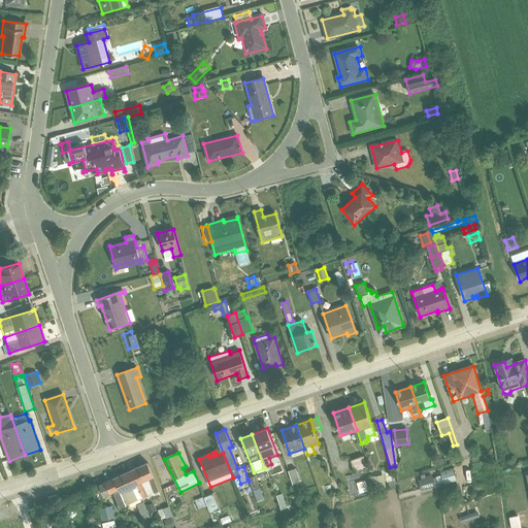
[(364,457),(351,461),(355,472),(368,468),(364,457)]
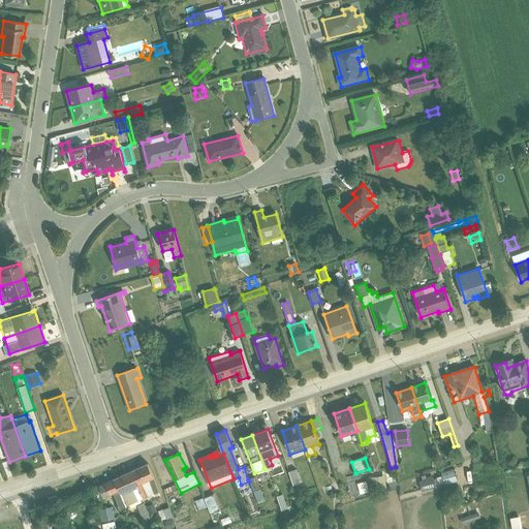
[(139,468),(151,495),(159,491),(148,464),(139,468)]
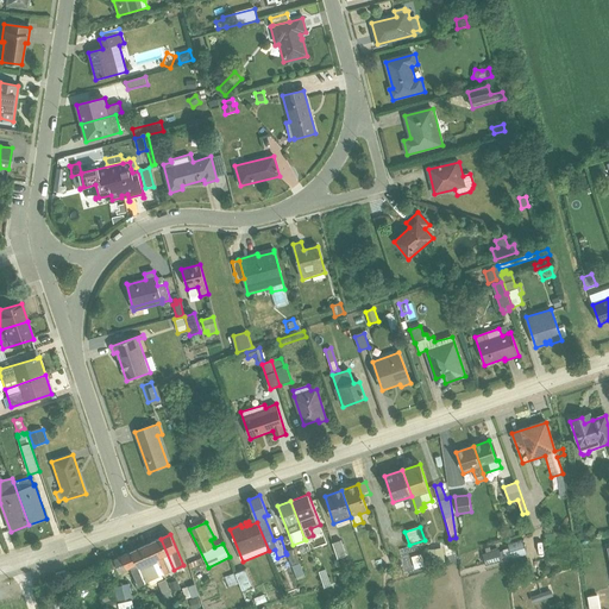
[(151,544),(165,575),(174,570),(161,539),(151,544)]
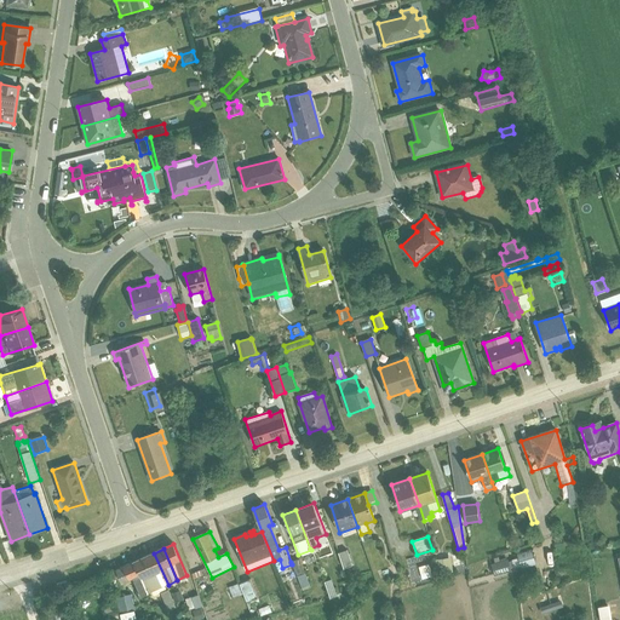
[(348,550),(338,554),(344,569),(352,566),(348,550)]
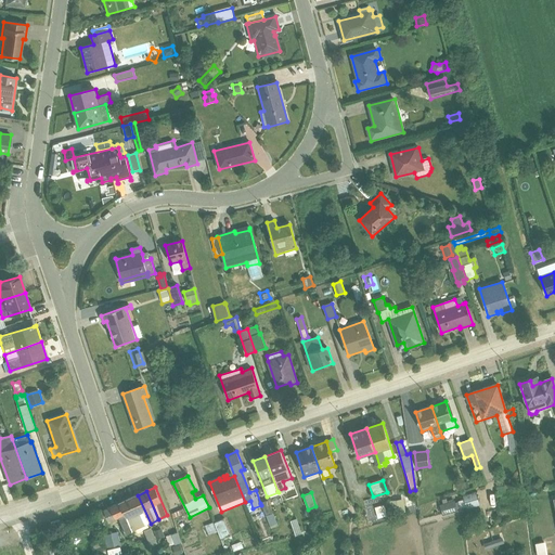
[(459,503),(461,508),(461,510),(466,507),(467,510),(480,506),(476,492),(463,497),(464,500),(459,502),(459,503)]
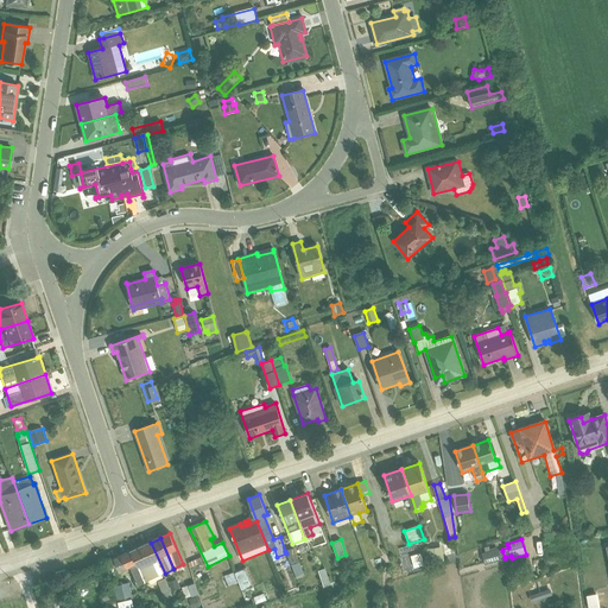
[(132,551),(146,582),(165,574),(151,543),(132,551)]
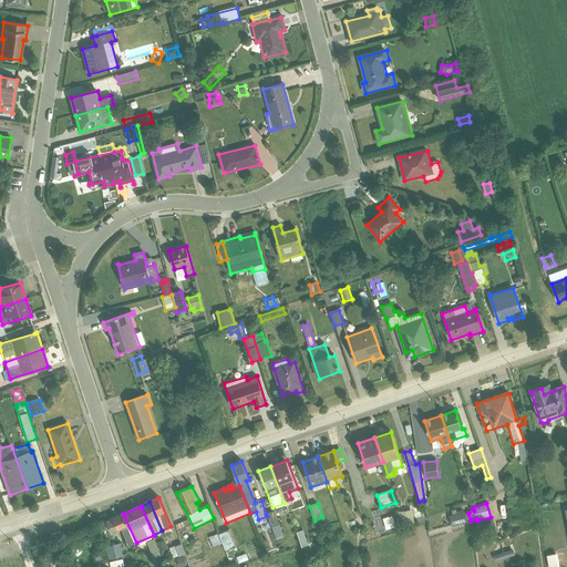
[(266,514),(267,516),(277,540),(285,538),(274,511),(266,514)]
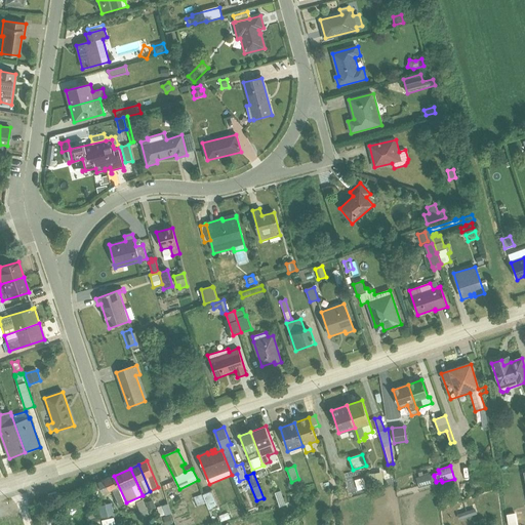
[(382,473),(368,475),(370,487),(384,485),(382,473)]
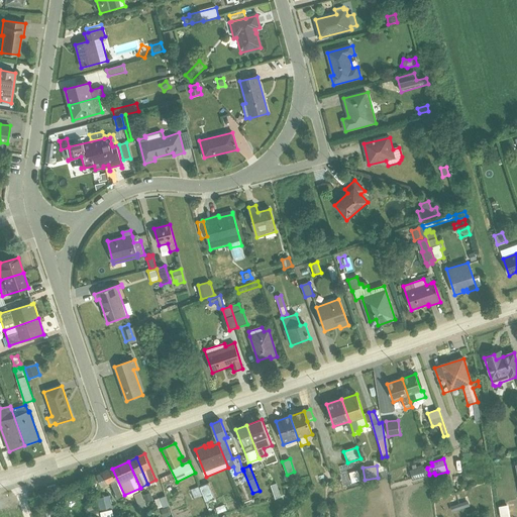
[(389,466),(378,469),(380,477),(390,474),(389,466)]
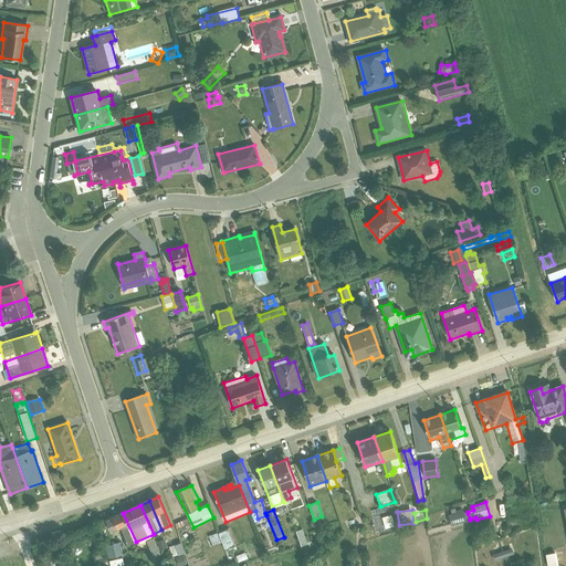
[(470,519),(468,513),(464,514),(463,511),(449,515),(452,527),(467,522),(467,520),(470,519)]
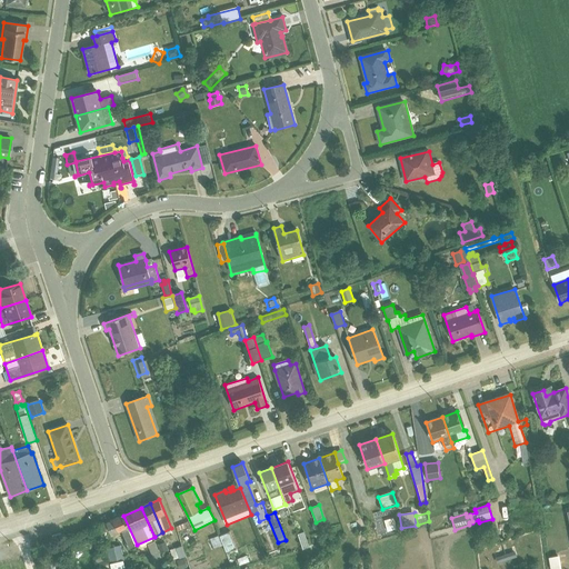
[(137,545),(123,516),(107,523),(112,536),(122,531),(130,548),(137,545)]
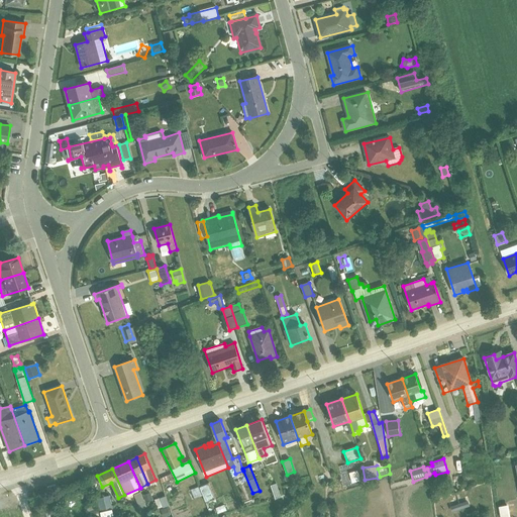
[(357,470),(348,473),(352,484),(360,481),(357,470)]
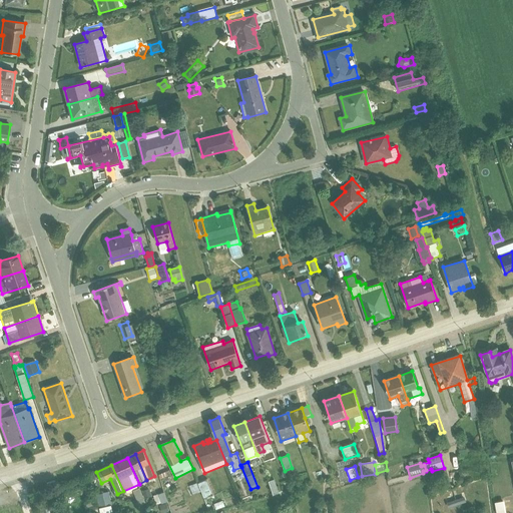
[(153,473),(158,482),(168,477),(163,468),(153,473)]
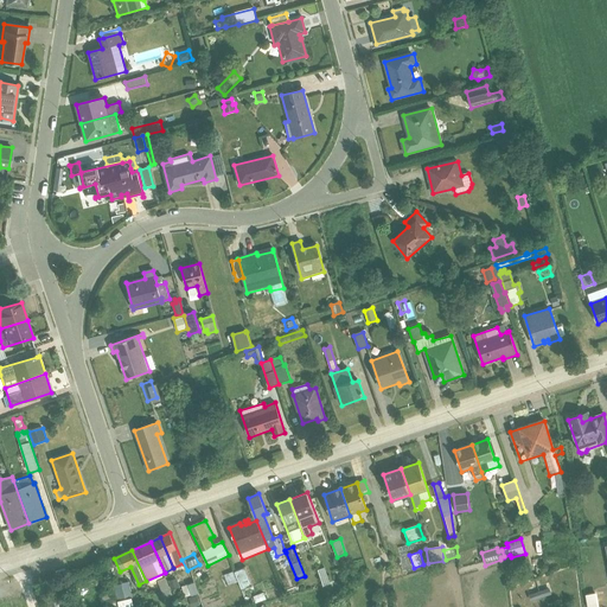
[(235,572),(242,590),(253,586),(246,567),(235,572)]
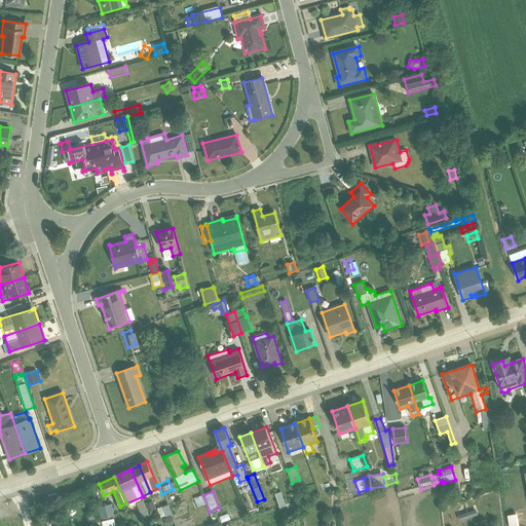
[(282,492),(275,494),(279,508),(286,505),(282,492)]
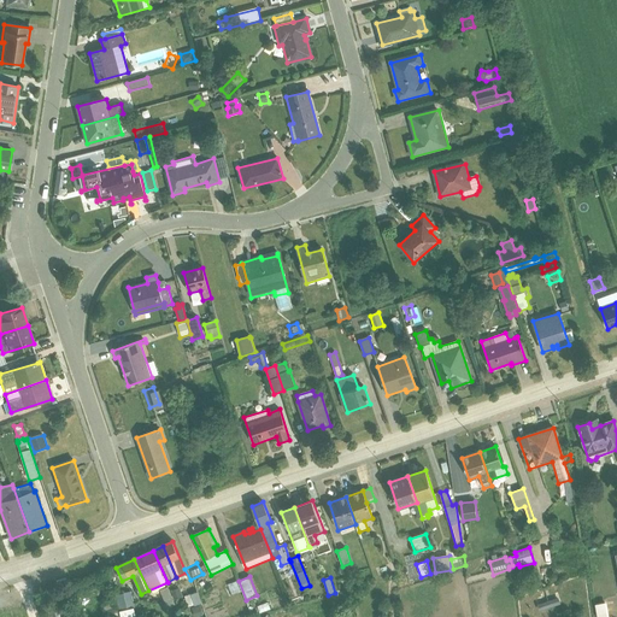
[(246,600),(239,581),(227,586),(230,595),(234,594),(240,609),(247,606),(246,600)]
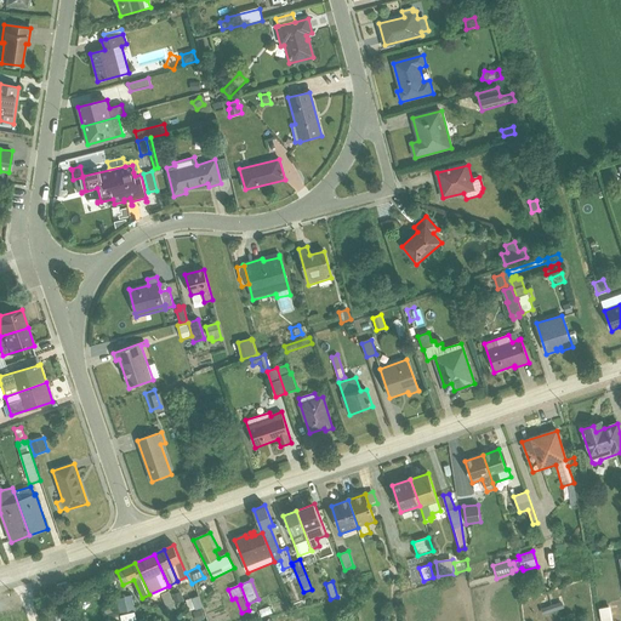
[(169,591),(161,594),(169,613),(176,609),(169,591)]
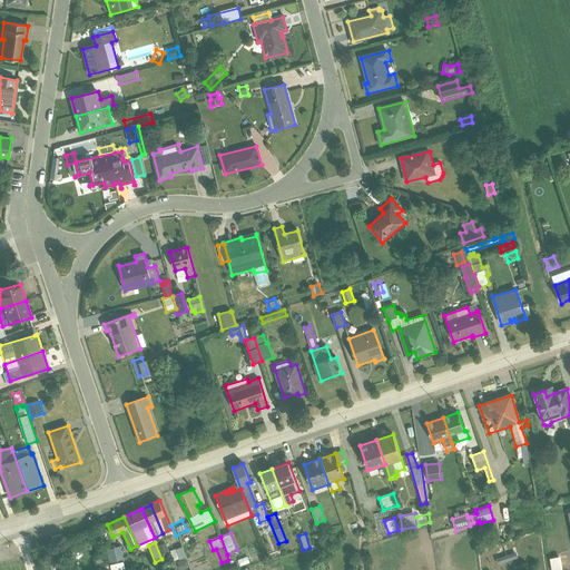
[(166,543),(158,546),(161,554),(168,552),(166,543)]
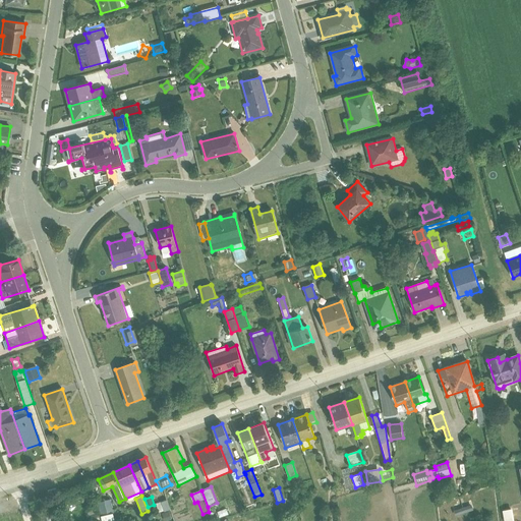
[(111,500),(98,504),(101,517),(102,516),(103,520),(110,518),(109,515),(114,514),(111,500)]
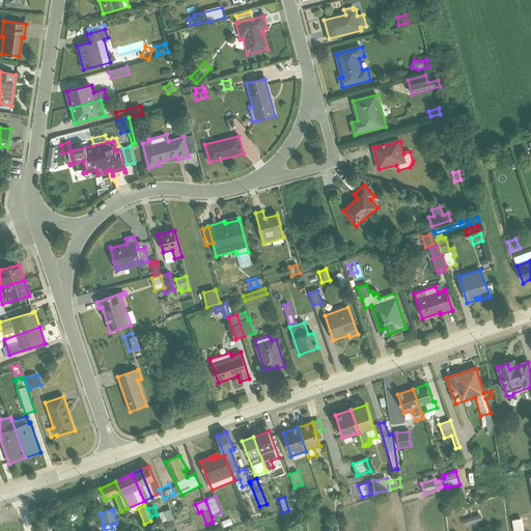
[(170,510),(159,514),(162,523),(167,521),(167,522),(173,520),(170,510)]
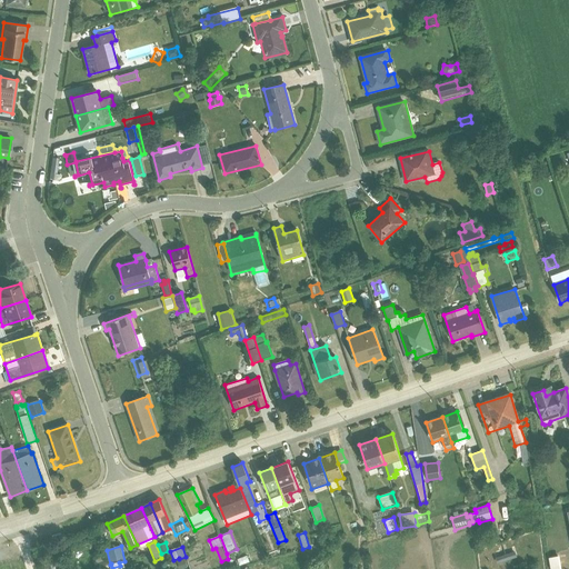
[(515,552),(496,559),(498,565),(517,558),(515,552)]
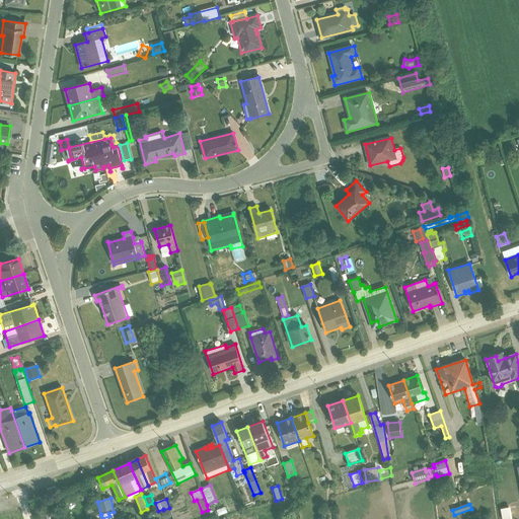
[(98,505),(87,507),(89,518),(99,518),(101,518),(98,505)]
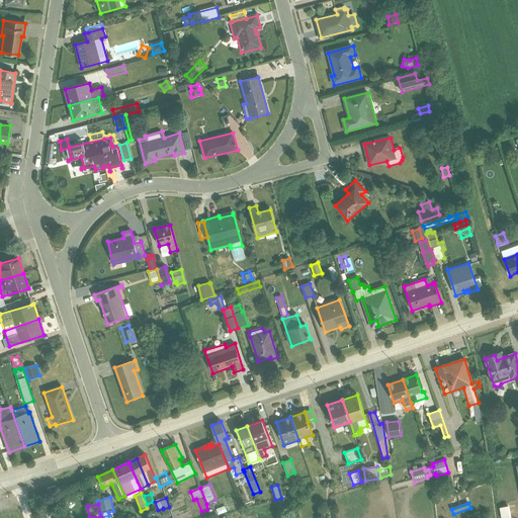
[(225,506),(217,510),(219,515),(227,512),(225,506)]
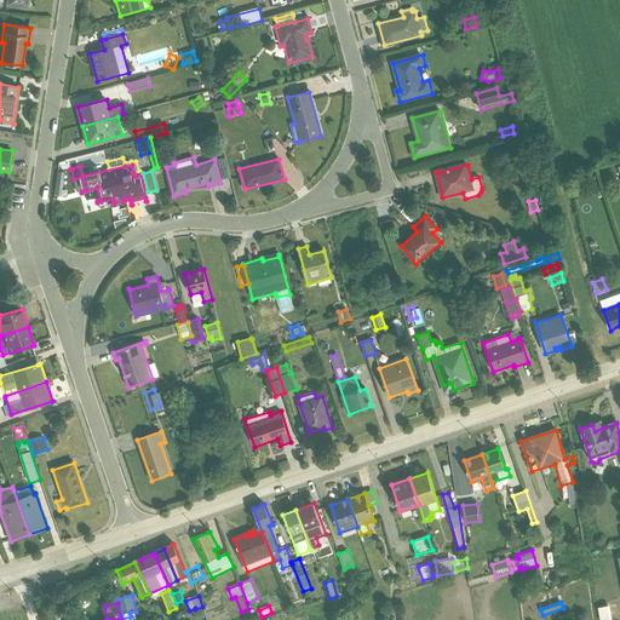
[(612,619),(610,606),(598,608),(600,619),(612,619)]
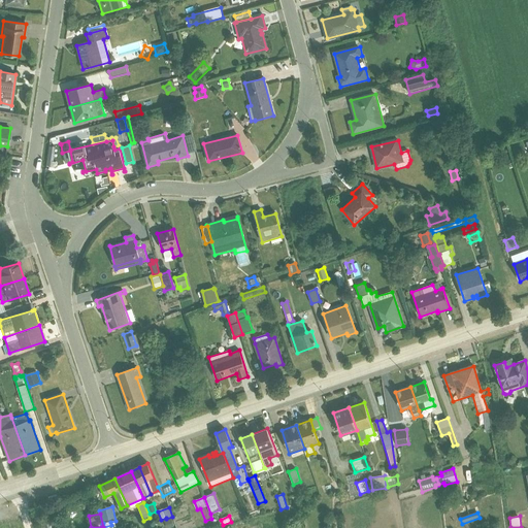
[(171,518),(164,521),(166,527),(169,527),(174,527),(171,518)]
